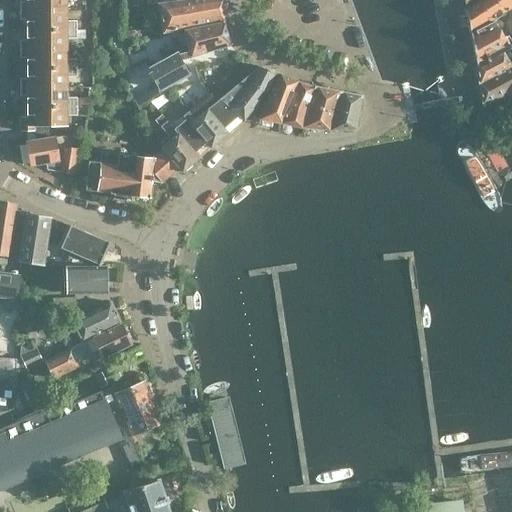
[(19,2),(19,11),(66,11),(66,0),(76,0),(75,0),(25,0),(25,2),(19,2)]
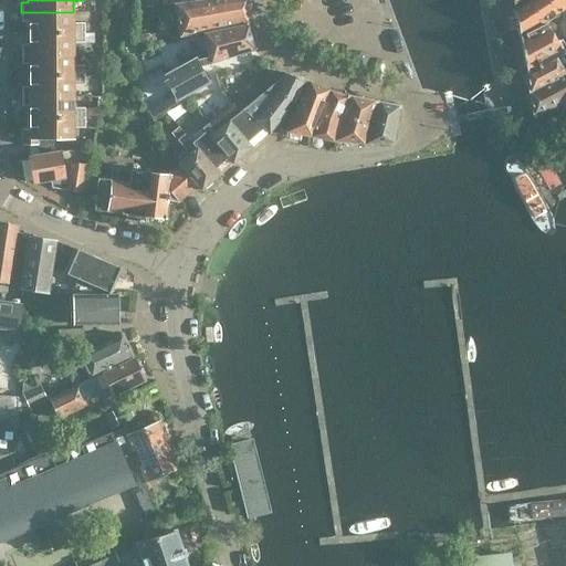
[(159,0),(160,4),(173,3),(179,38),(202,33),(247,23),(248,1),(248,0),(159,0)]
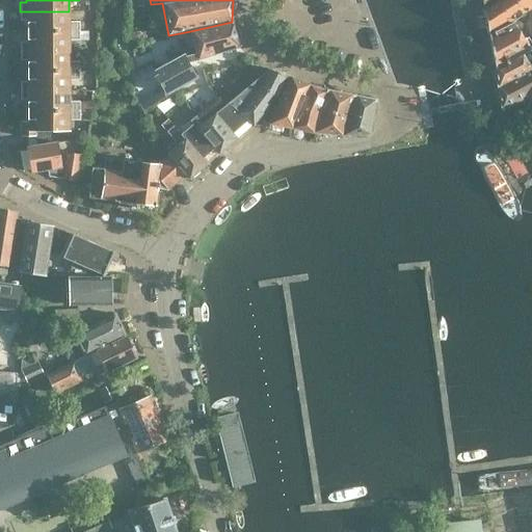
[(531,0),(497,0),(483,10),(487,34),(512,22),(531,7),(531,0)]
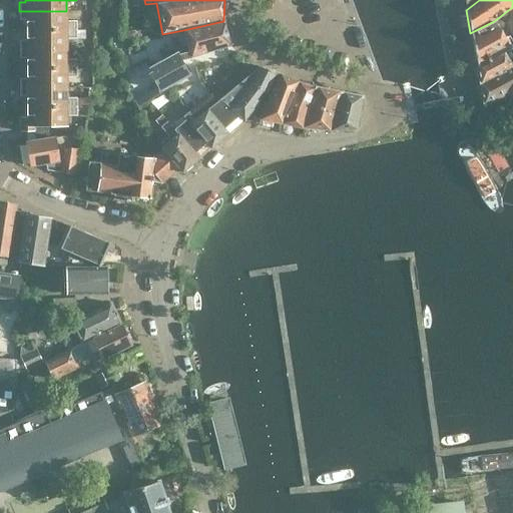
[(66,11),(19,11),(19,20),(25,20),(25,30),(66,30),(76,30),(75,20),(66,21),(66,11)]
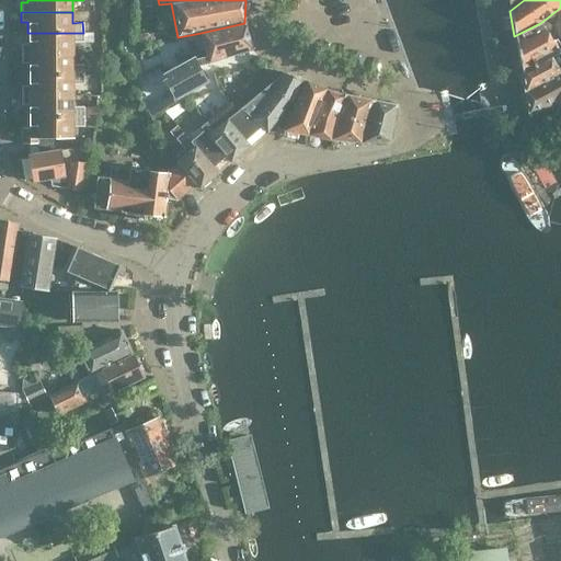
[(205,81),(196,67),(207,64),(251,52),(244,23),(201,33),(205,50),(181,56),(183,66),(165,76),(168,80),(164,82),(172,94),(146,110),(151,119),(163,112),(190,95),(186,91),(205,81)]
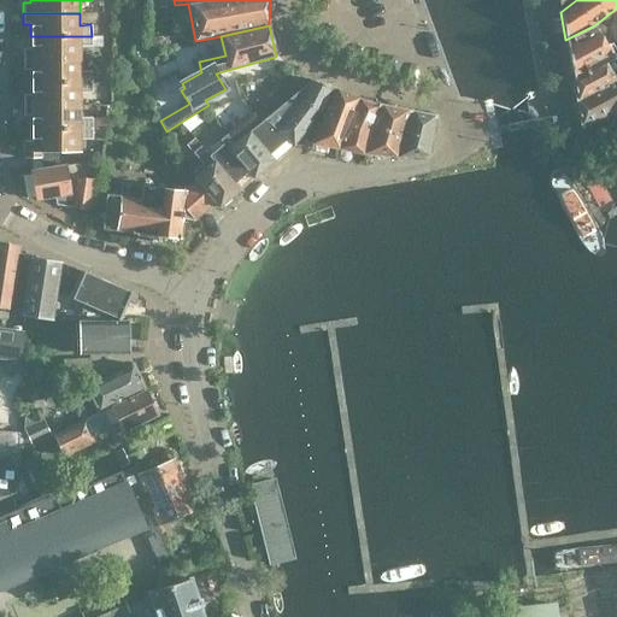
[(594,25),(565,40),(574,78),(612,58),(594,25)]
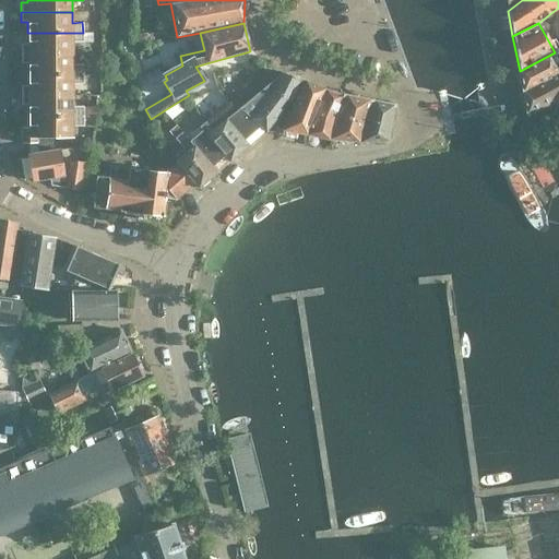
[(27,44),(21,44),(21,54),(72,54),(72,43),(92,42),(92,33),(83,33),(72,33),(27,33),(27,44)]
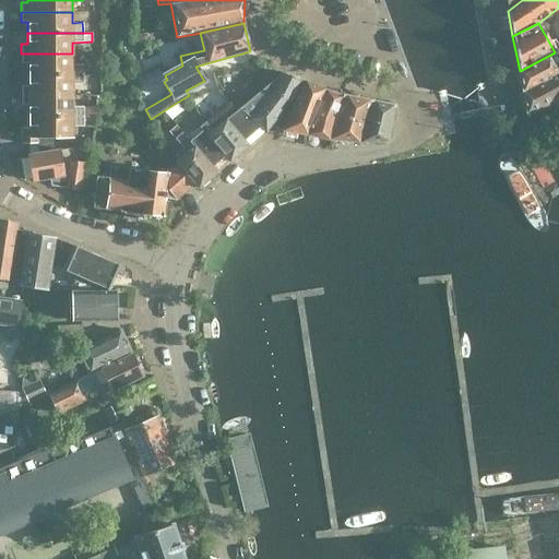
[(555,52),(520,71),(523,91),(523,93),(558,73),(558,57),(556,51),(555,52)]
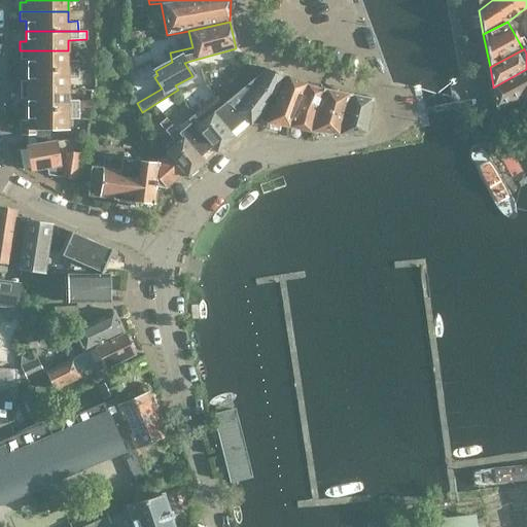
[(68,50),(20,50),(20,60),(26,60),(26,70),(78,70),(78,61),(68,61),(68,50)]
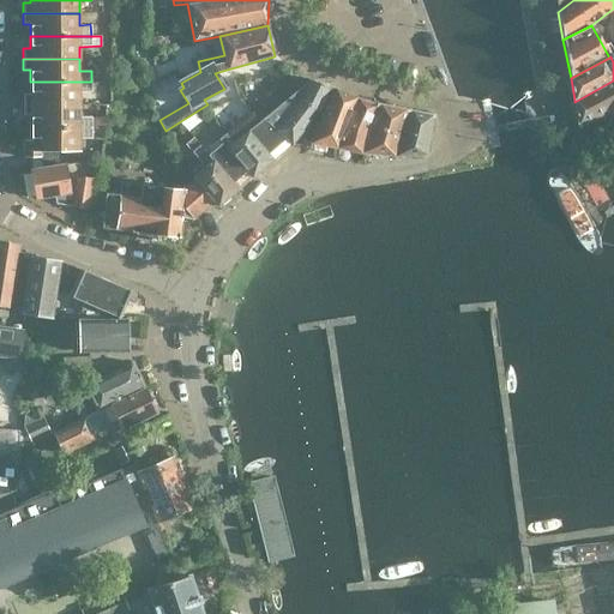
[(329,88),(309,80),(308,80),(263,119),(259,121),(257,124),(247,131),(232,144),(226,133),(218,139),(205,150),(204,150),(212,160),(212,158),(239,188),(272,158),(292,144),(319,108),(329,90),(329,88)]
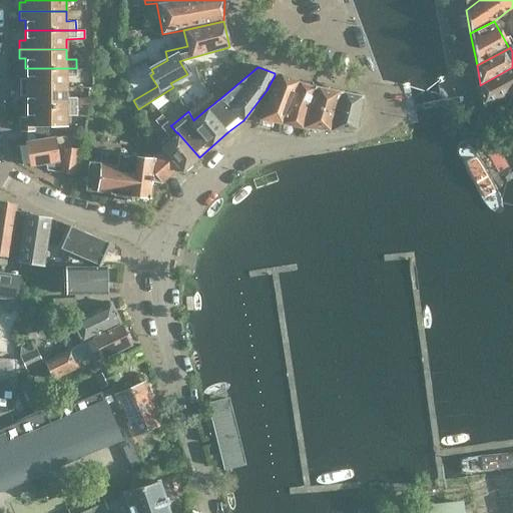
[(512,67),(480,85),(483,105),(484,106),(500,97),(502,102),(512,101),(512,102),(512,67)]
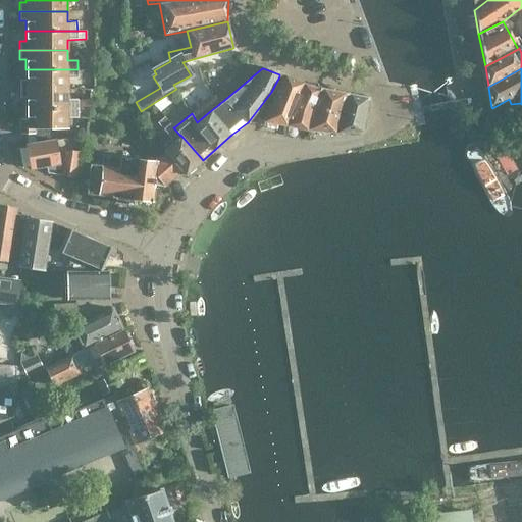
[(19,80),(19,89),(68,88),(68,79),(77,79),(77,69),(25,69),(25,80),(19,80)]
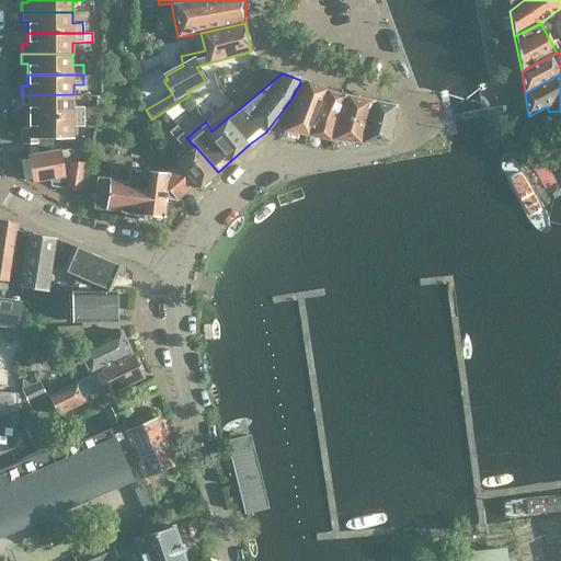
[(305,81),(293,109),(283,130),(308,135),(315,115),(325,90),(305,81)]
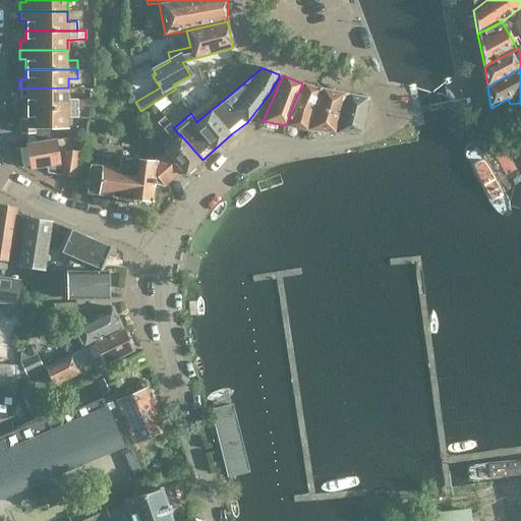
[(292,107),(286,125),(306,129),(307,129),(319,90),(302,83),(292,107)]
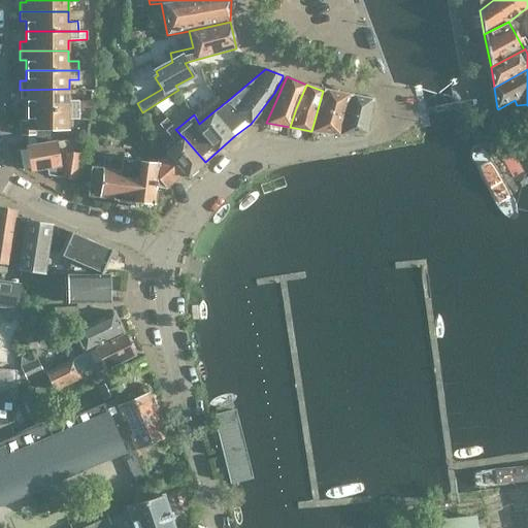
[(69,89),(20,90),(20,99),(26,99),(26,109),(78,109),(78,100),(69,100),(69,89)]
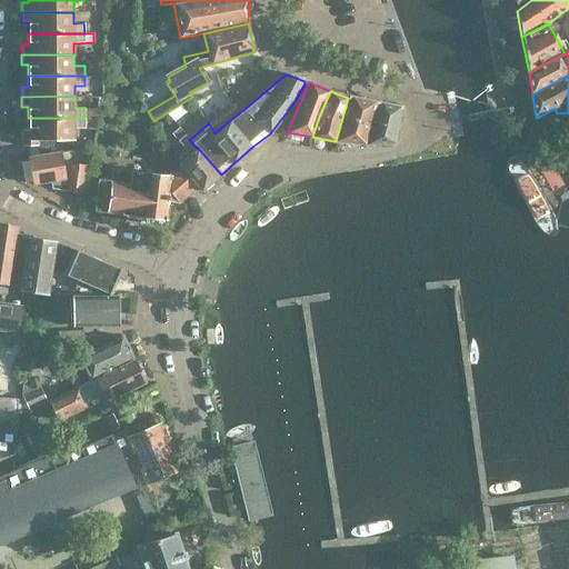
[(348,98),(336,141),(366,145),(377,102),(349,97),(349,98),(348,98)]
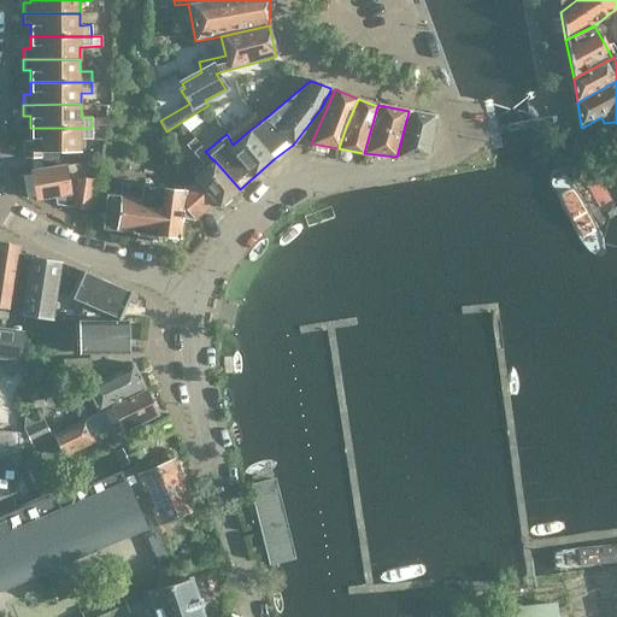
[(409,111),(397,157),(428,156),(435,117),(409,111)]
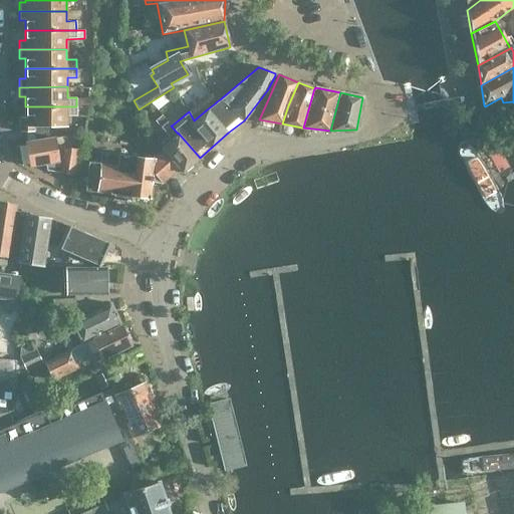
[(212,94),(189,111),(194,120),(207,109),(215,103),(217,101),(212,94)]
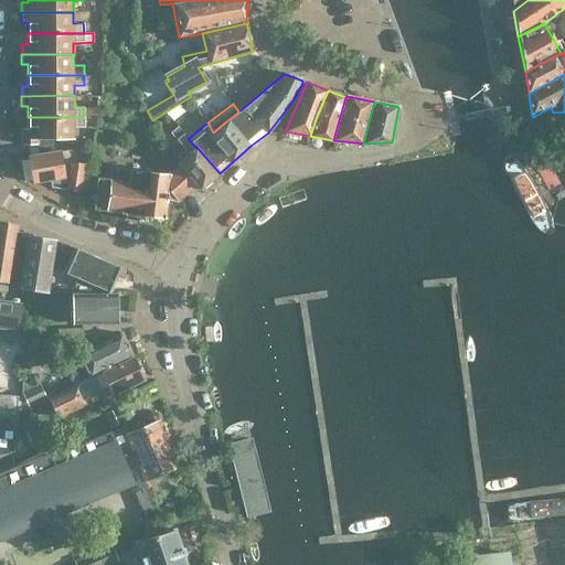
[(22,145),(27,145),(36,145),(36,139),(74,139),(74,127),(83,127),(83,128),(94,128),(94,117),(84,117),(28,117),(28,129),(21,129),(22,145)]
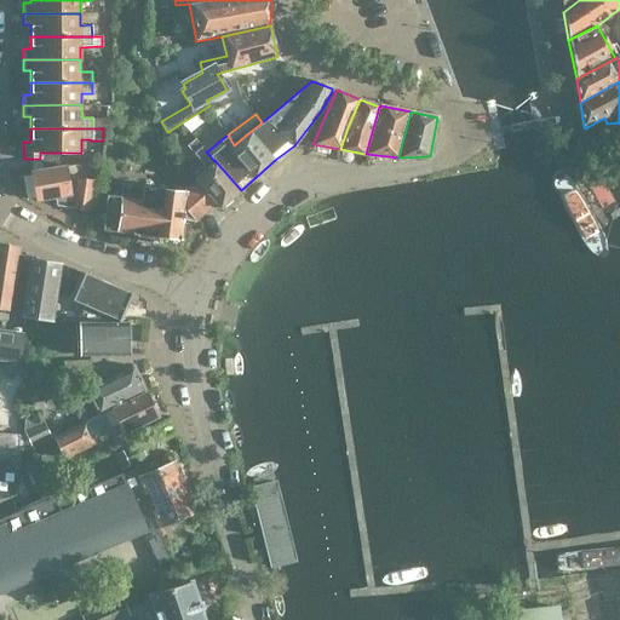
[(214,161),(206,151),(195,138),(187,147),(204,165),(194,173),(196,177),(193,179),(197,183),(219,208),(241,190),(214,160),(214,161)]
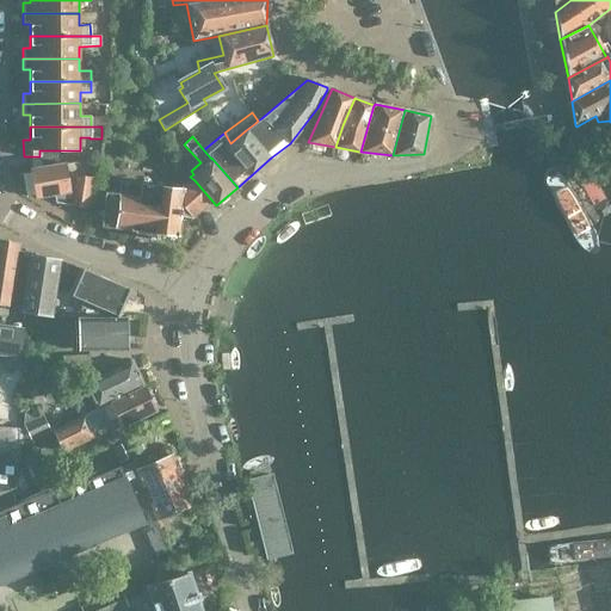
[(65,164),(31,168),(37,199),(56,196),(57,204),(78,207),(78,208),(87,208),(90,191),(91,183),(68,180),(65,164)]
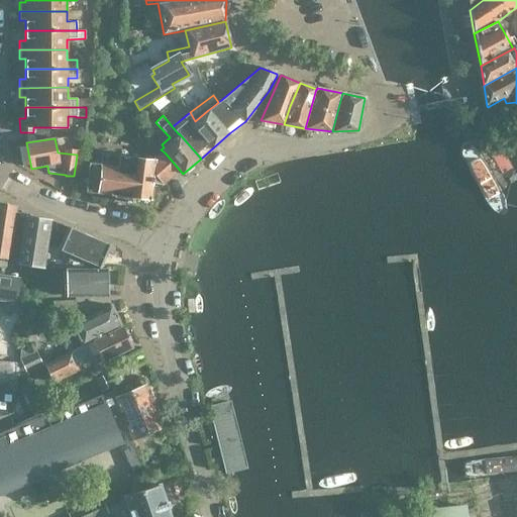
[(85,193),(97,194),(114,196),(114,201),(131,203),(131,198),(150,201),(152,184),(162,185),(179,170),(165,152),(157,160),(118,156),(102,153),(101,164),(88,163),(85,193)]
